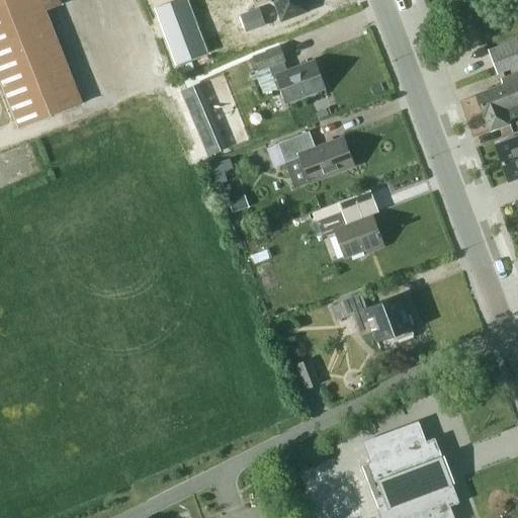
[(61,5),(59,0),(0,0),(0,77),(20,128),(81,104),(45,11),(61,5)]
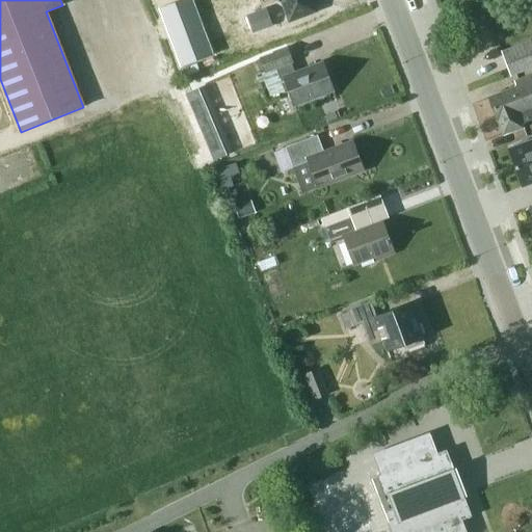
[(192,0),(183,0),(161,8),(184,67),(214,55),(192,0)]
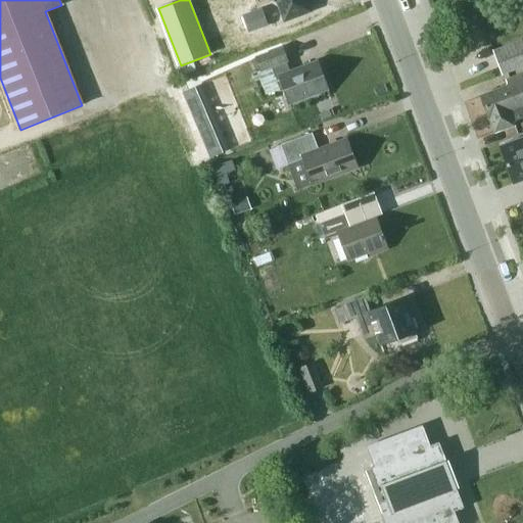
[(273,0),(274,2),(278,0),(286,20),(311,11),(305,0),(273,0)]
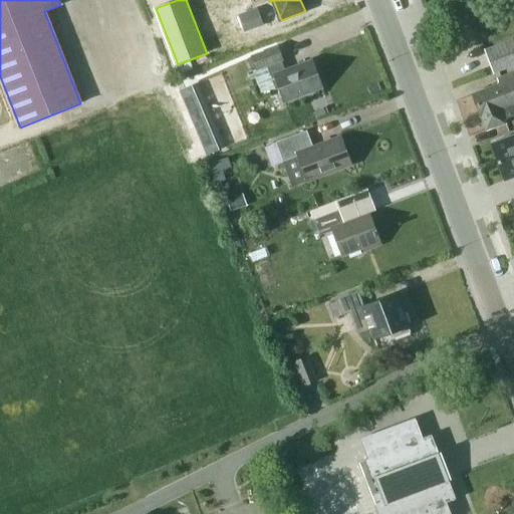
[(513,38),(485,50),(494,73),(513,65),(513,38)]
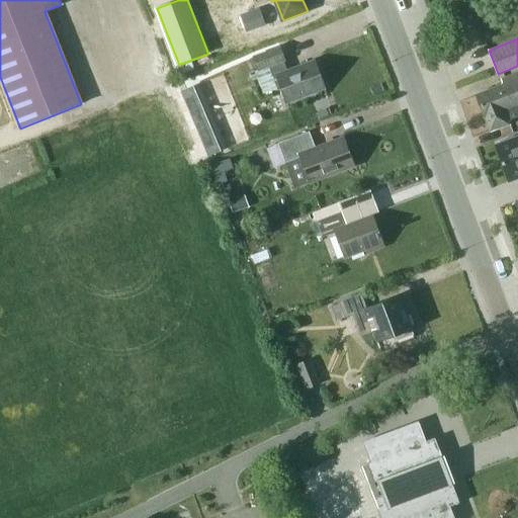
[(279,47),(253,57),(258,70),(268,67),(277,91),(281,90),(286,103),(325,89),(315,61),(287,70),(283,61),(284,61),(279,47)]
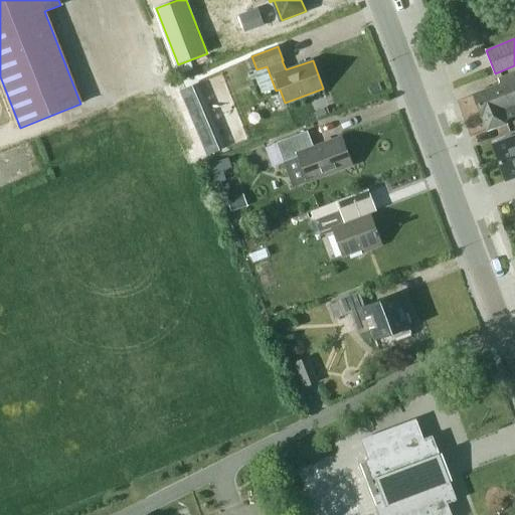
[(507,123),(505,119),(514,115),(514,70),(498,77),(500,83),(472,95),(481,117),(482,117),(488,130),(507,123)]
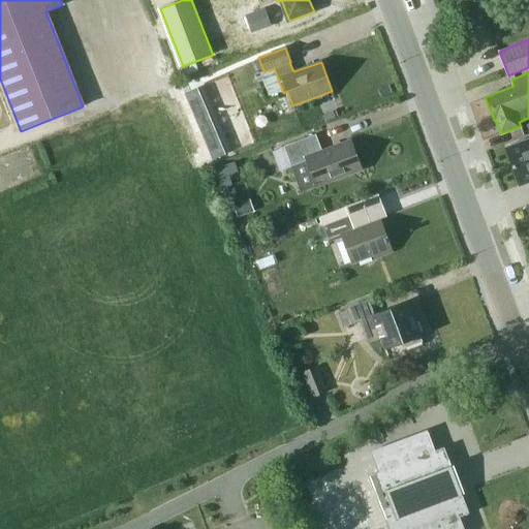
[(231,153),(204,87),(185,94),(213,161),(231,153)]
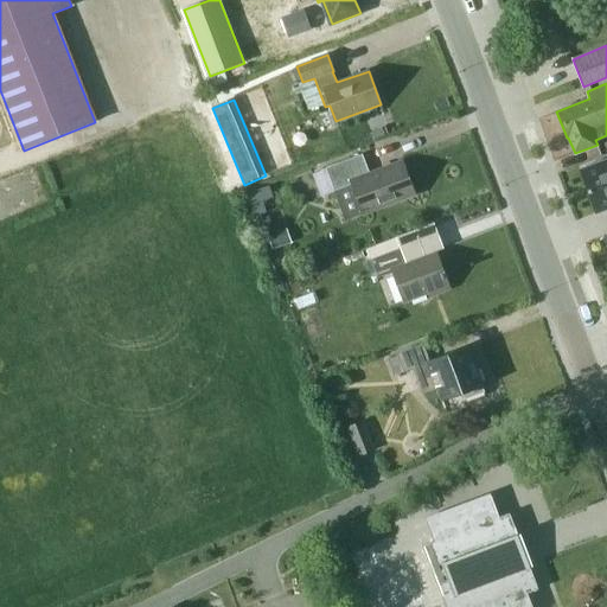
[(370,174),(362,155),(325,168),(334,192),(333,192),(345,222),(415,196),(402,161),(370,174)]
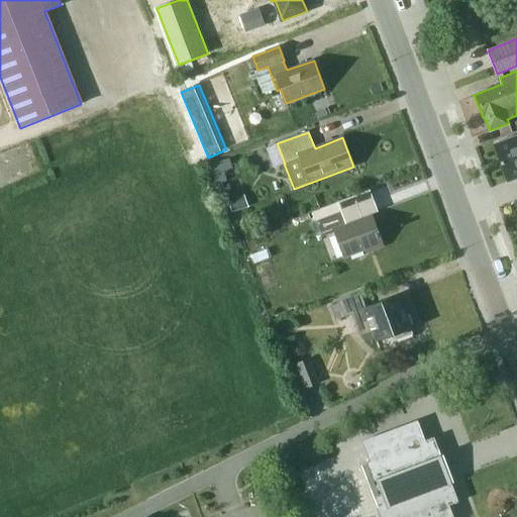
[(516,135),(495,144),(509,181),(516,178),(516,135)]
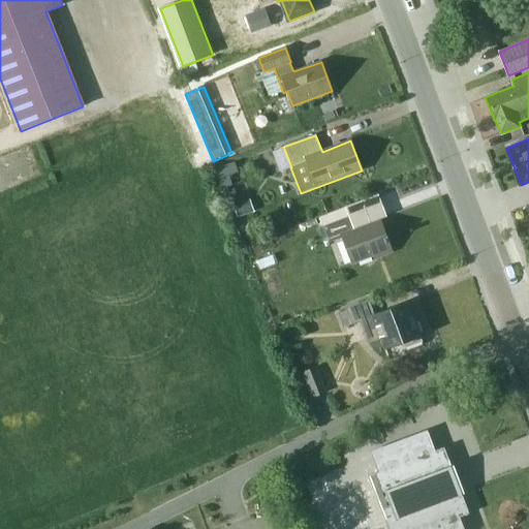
[(222,193),(226,206),(238,201),(234,189),(222,193)]
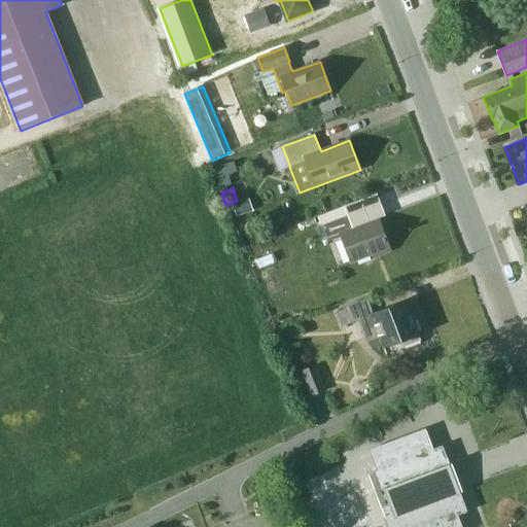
[(233,206),(238,220),(254,214),(249,200),(233,206)]
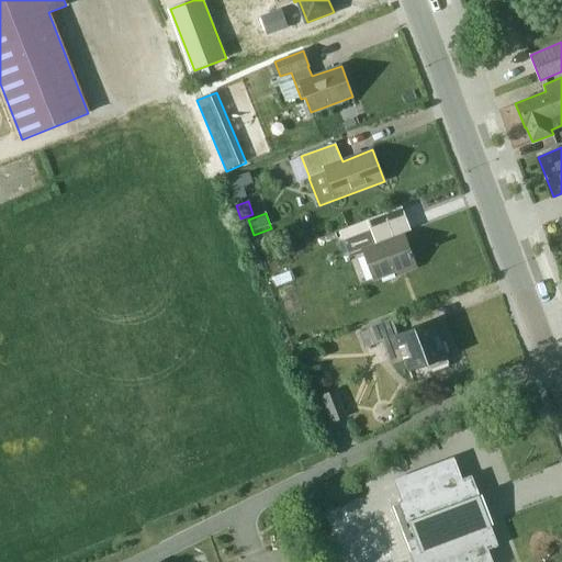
[(375,245),(370,231),(344,240),(350,258),(363,254),(373,281),(396,272),(397,276),(416,268),(413,257),(414,257),(412,253),(411,254),(404,234),(375,245)]
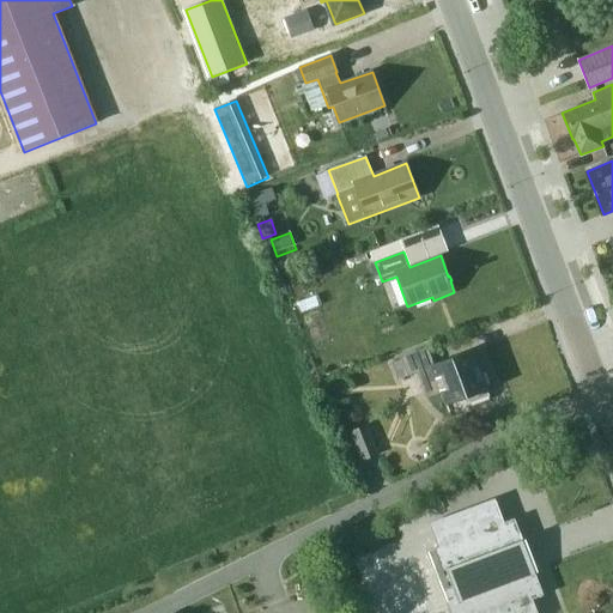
[(432,364),(426,347),(401,357),(402,358),(392,363),(398,377),(408,374),(408,375),(417,371),(428,396),(442,390),(447,405),(468,396),(471,404),(490,396),(487,389),(489,389),(479,366),(483,365),(475,347),(432,364)]
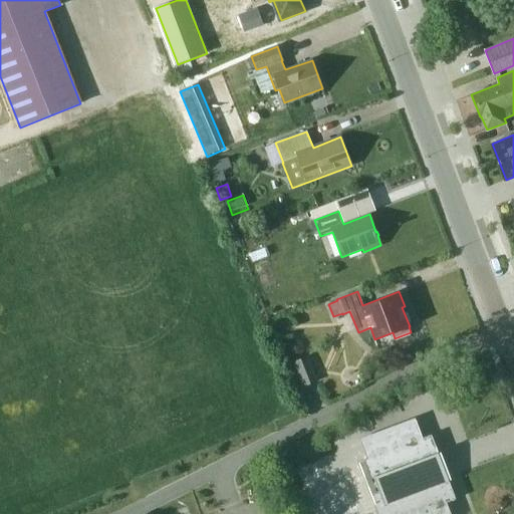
[(319,379),(309,355),(293,361),(303,387),(319,379)]
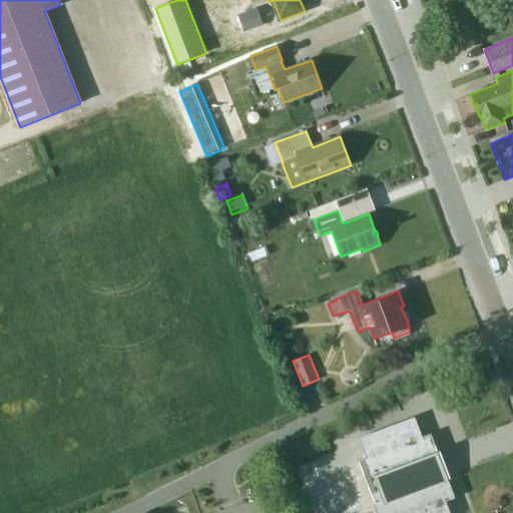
[(412,417),(358,438),(367,461),(358,464),(376,512),(450,512),(445,500),(453,497),(430,438),(421,442),(412,417)]
